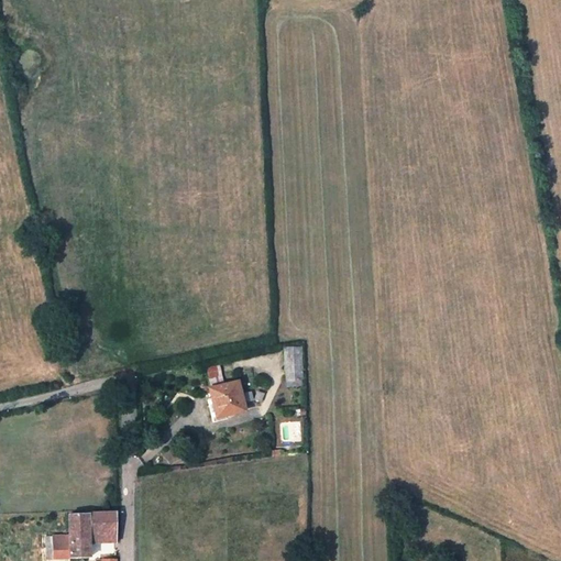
[(287,378),(304,377),(303,349),(287,350),(287,378)]
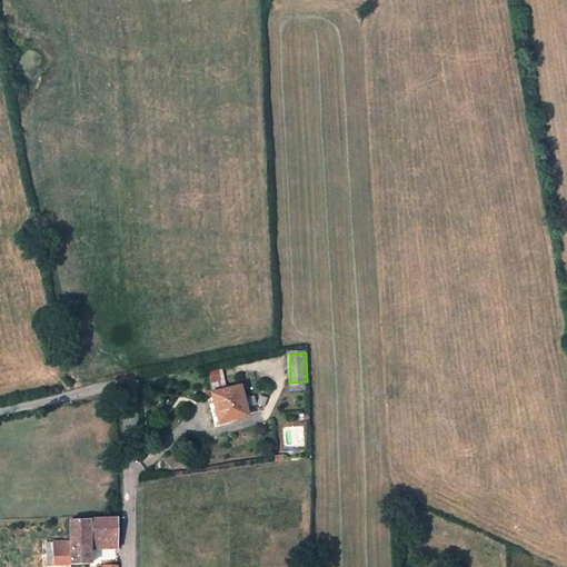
[(71,379),(81,378),(77,360),(68,362),(71,379)]
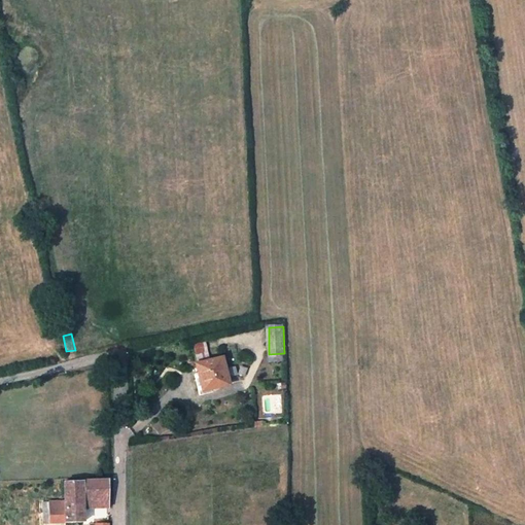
[(222,353),(218,338),(196,343),(200,358),(222,353)]
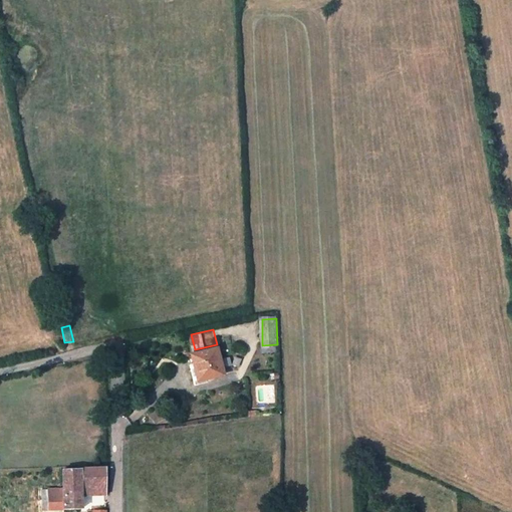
[(192,367),(196,367),(198,376),(194,377),(196,382),(200,382),(199,379),(225,373),(218,346),(193,352),(195,362),(191,363),(192,367)]
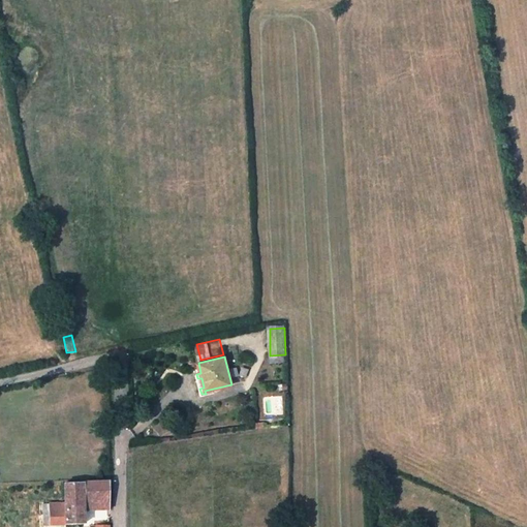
[(111,507),(111,479),(94,481),(95,493),(85,493),(85,507),(111,507)]
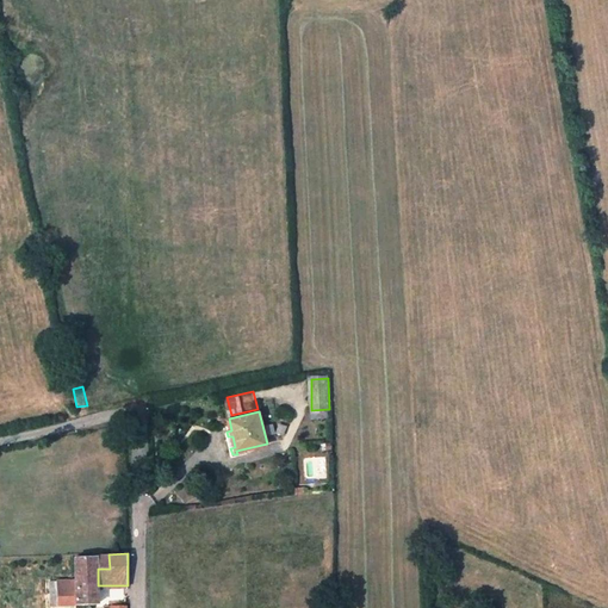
[(76,556),(79,603),(99,602),(99,597),(98,587),(98,585),(98,569),(110,569),(109,554),(76,556)]
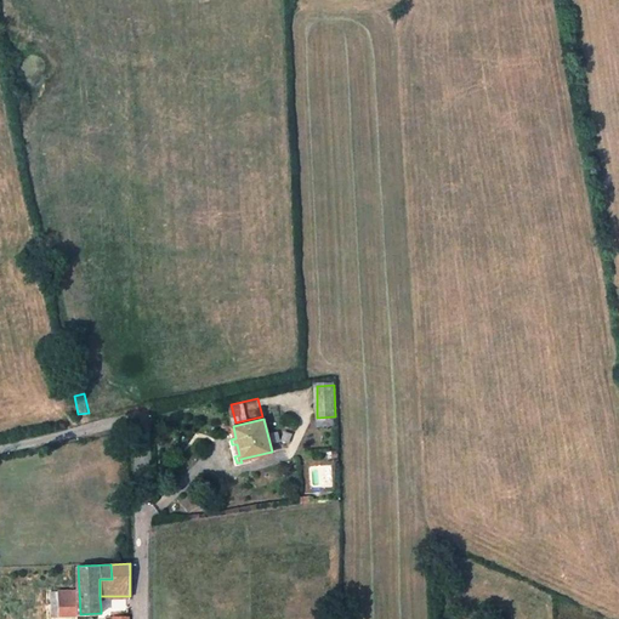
All buildings are outlined.
